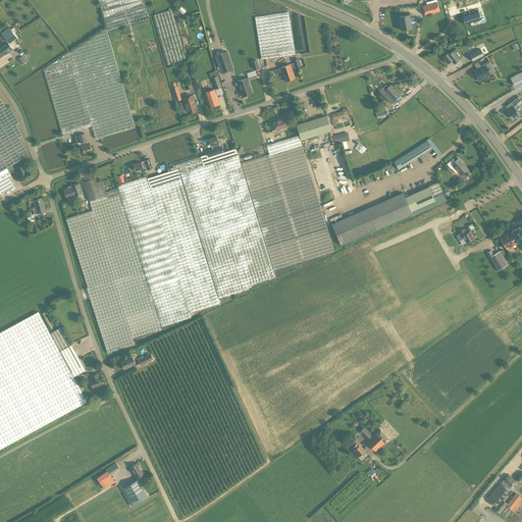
[(99,0),(99,1),(108,31),(149,18),(148,13),(143,0),(99,0)]
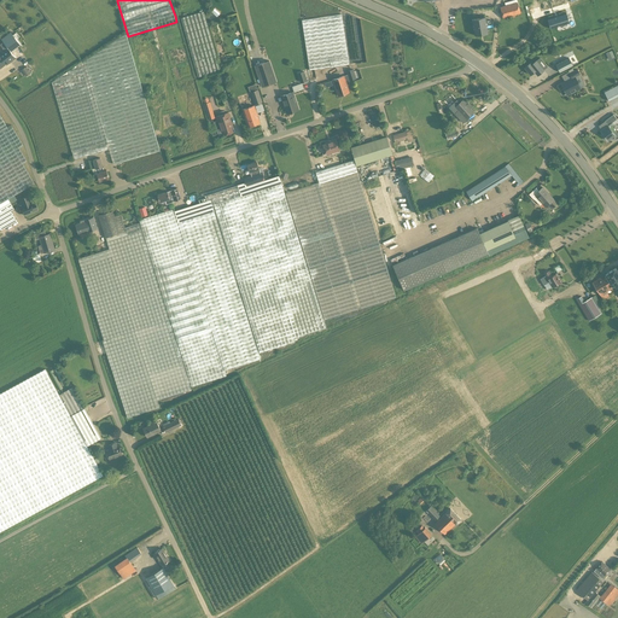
[(520,13),(518,3),(500,7),(502,18),(520,13)]
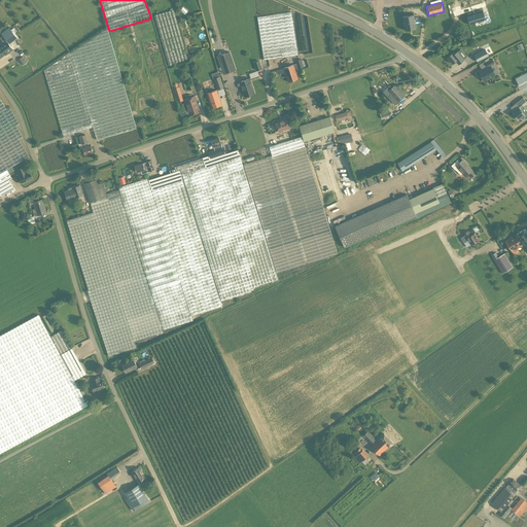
[(179,29),(174,9),(153,15),(161,39),(165,54),(169,66),(179,63),(188,61),(183,42),(179,29)]
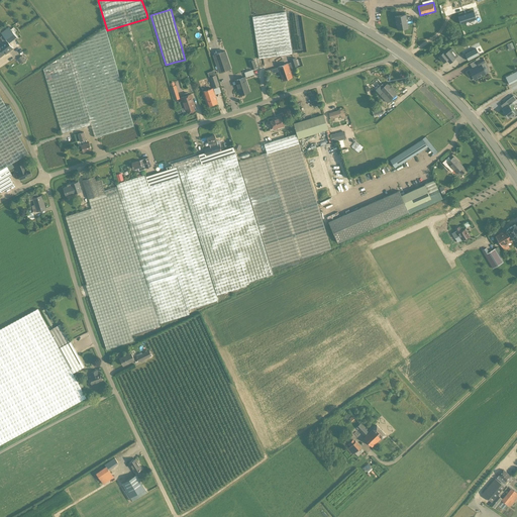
[(474,11),(457,16),(458,16),(460,23),(460,24),(477,19),(477,18),(476,18),(474,11)]
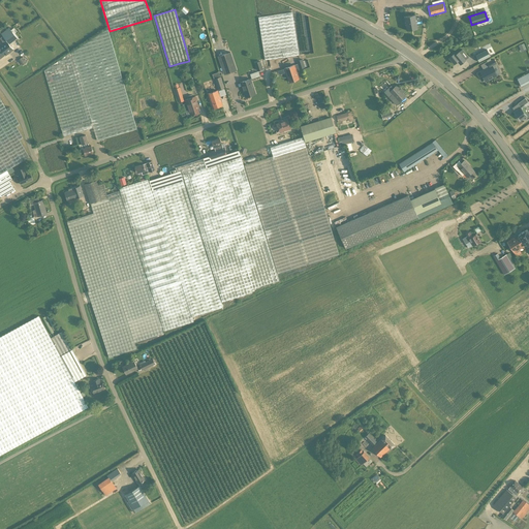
[(299,55),(291,12),(258,18),(265,60),(299,55)]
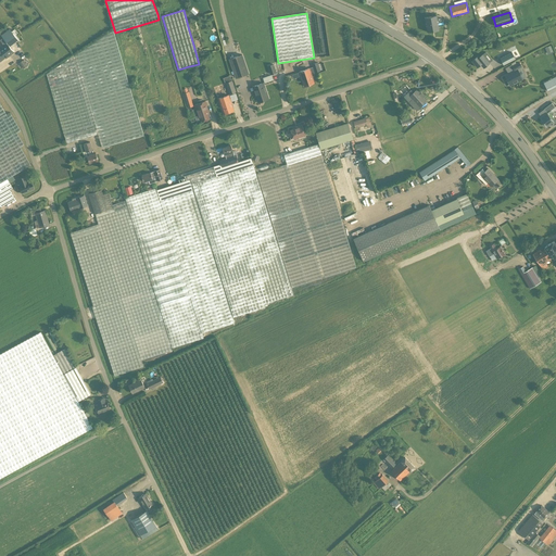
[(425,17),(427,32),(439,29),(436,15),(425,17)]
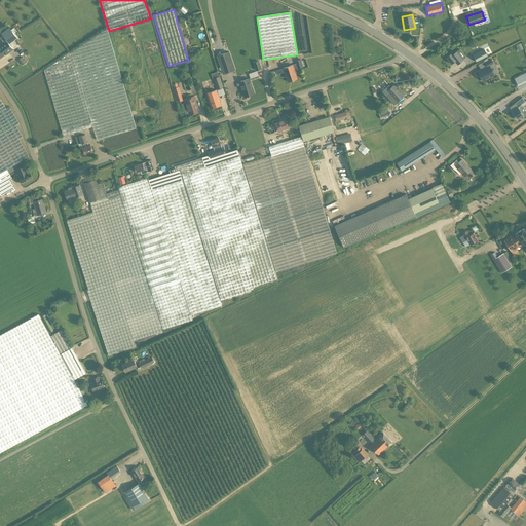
[(16,38),(10,31),(10,30),(8,28),(1,34),(3,36),(5,40),(7,41),(0,46),(0,58),(4,54),(5,55),(13,49),(9,44),(16,38)]
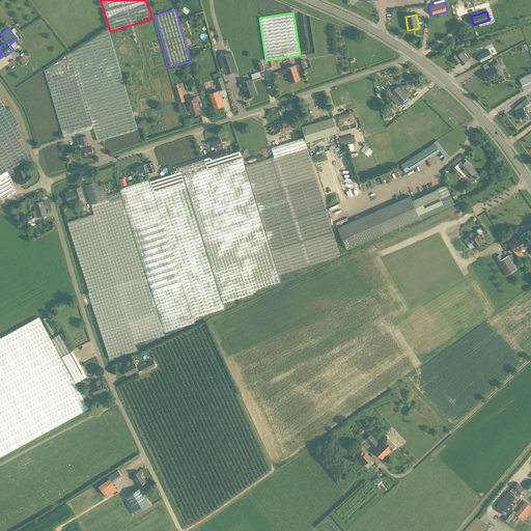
[(107,29),(74,51),(67,55),(57,62),(45,71),(46,76),(51,95),(57,114),(63,137),(68,136),(72,135),(81,132),(93,129),(98,141),(137,130),(136,124),(133,113),(130,105),(128,95),(122,80),(114,49),(111,37),(108,29),(107,29)]
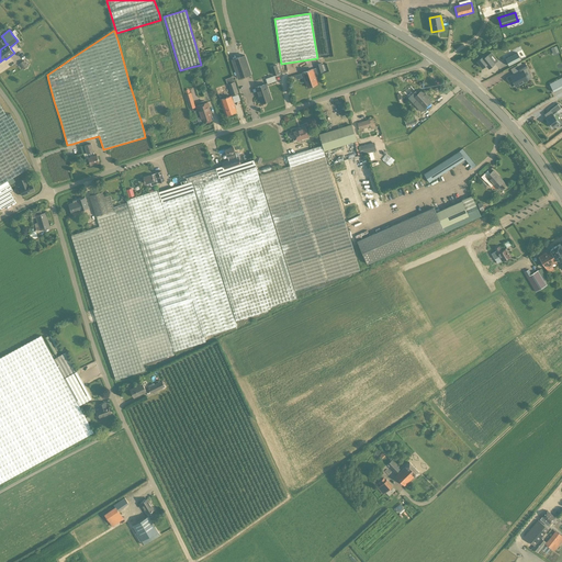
[(520,59),(517,53),(505,58),(509,66),(520,59)]
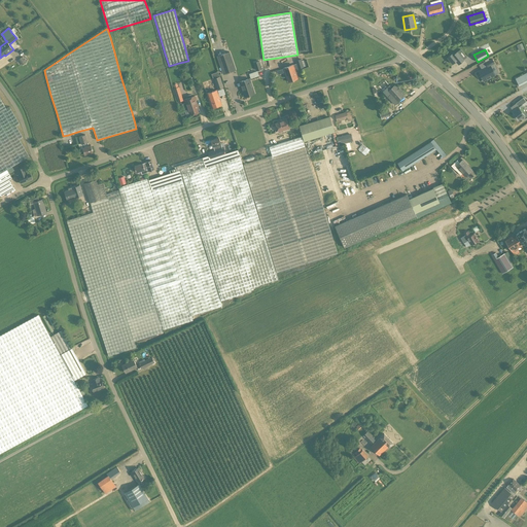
[(218,56),(223,73),(236,70),(230,51),(218,56)]
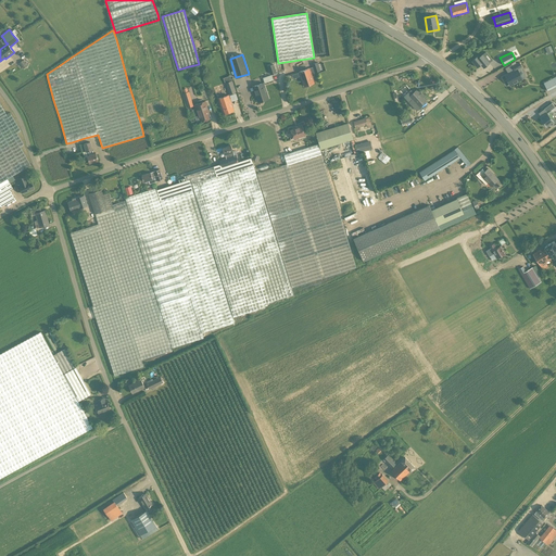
[(481,54),(478,58),(477,57),(472,61),(478,67),(481,64),(484,67),(489,63),(481,54)]
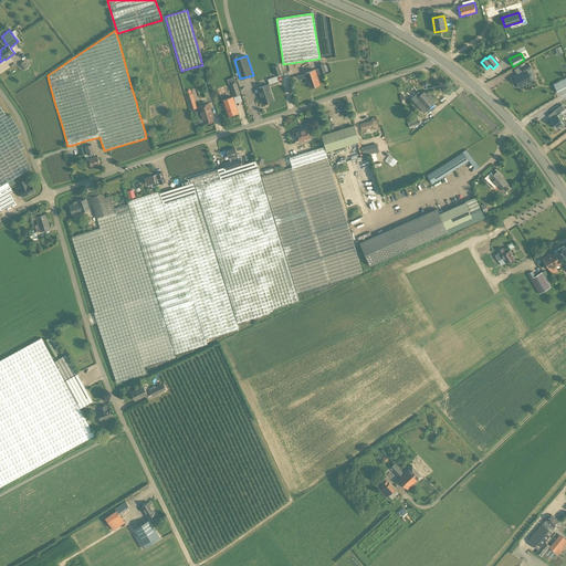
[(323,63),(317,65),(318,69),(314,70),(304,73),(310,87),(320,84),(316,75),(321,74),(326,72),(323,63)]
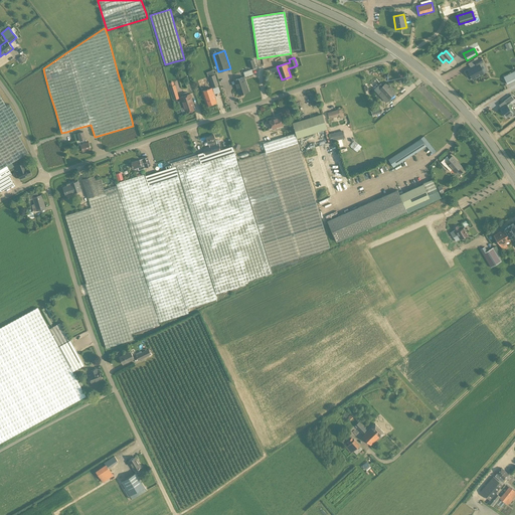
[(484,73),(487,71),(483,61),(481,57),(474,61),(476,64),(467,69),(472,79),(484,73)]
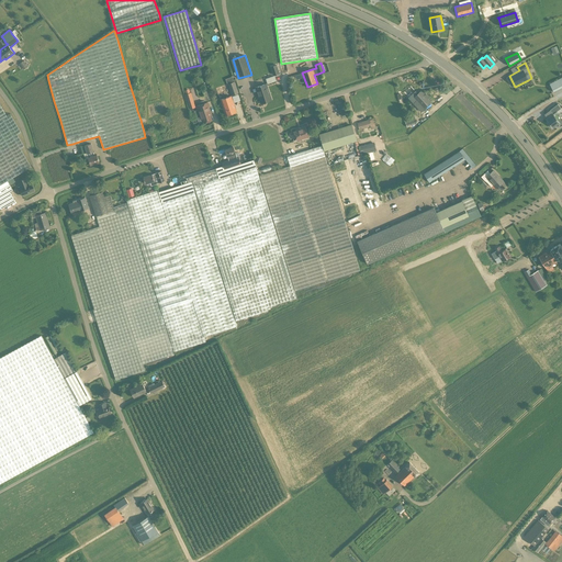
[(561,77),(549,83),(553,91),(561,87),(561,77)]
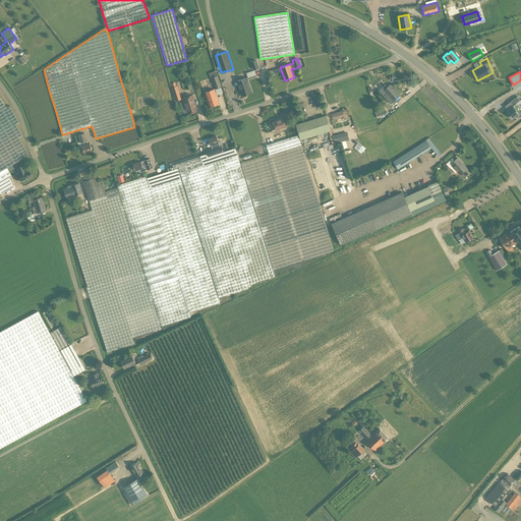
[(221,87),(218,75),(211,77),(215,89),(221,87)]
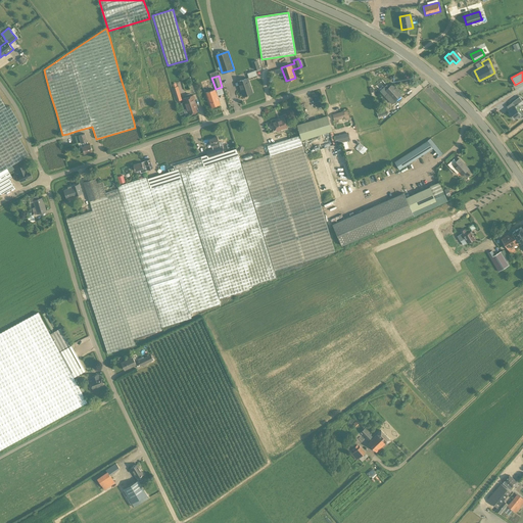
[(247,78),(238,82),(243,96),(252,92),(247,78)]
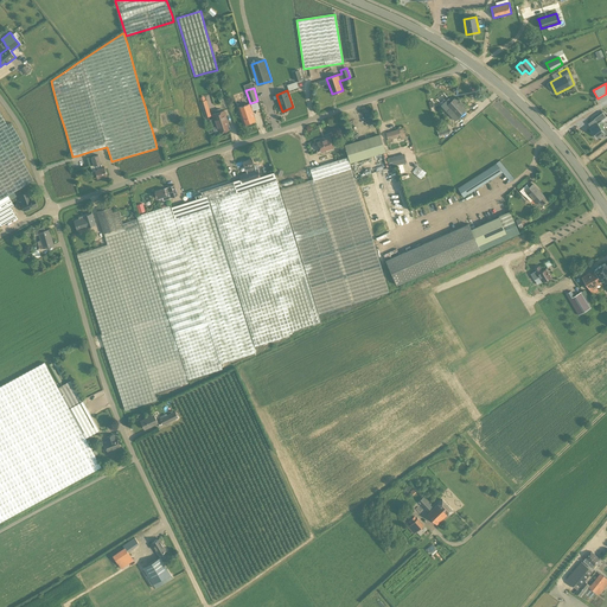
[(451,102),(448,98),(441,106),(445,109),(455,120),(465,110),(454,98),(451,102)]
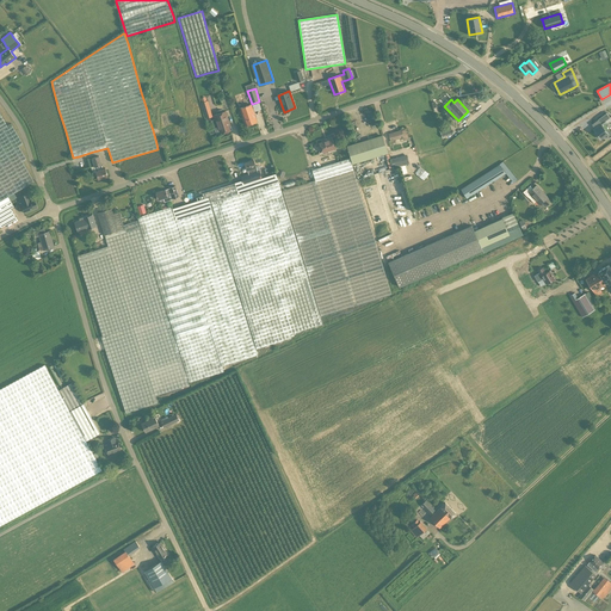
[(213,117),(209,105),(208,100),(203,102),(201,103),(203,106),(207,118),(213,117)]
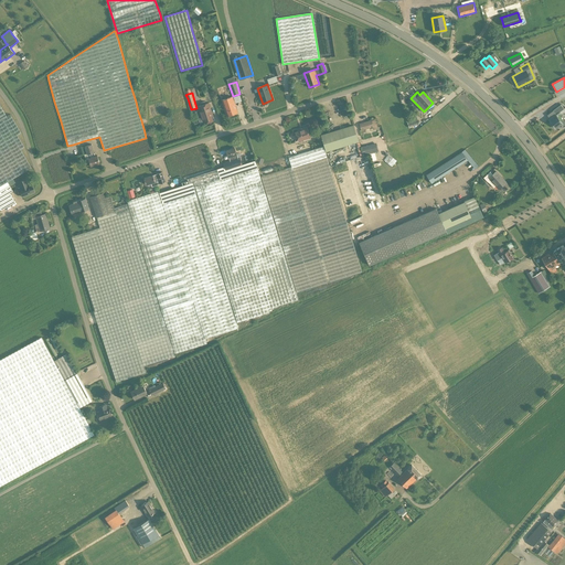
[(232,97),(222,100),(227,116),(237,113),(232,97)]
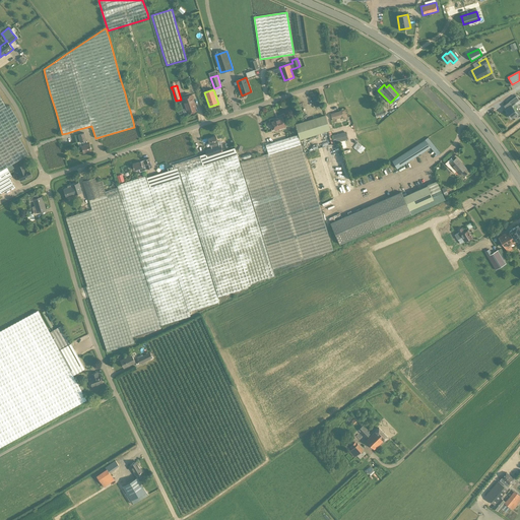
[(196,107),(192,94),(189,95),(188,93),(184,94),(185,96),(182,98),(183,102),(180,103),(183,111),(187,109),(189,114),(190,114),(191,114),(192,113),(196,111),(194,108),(196,107)]
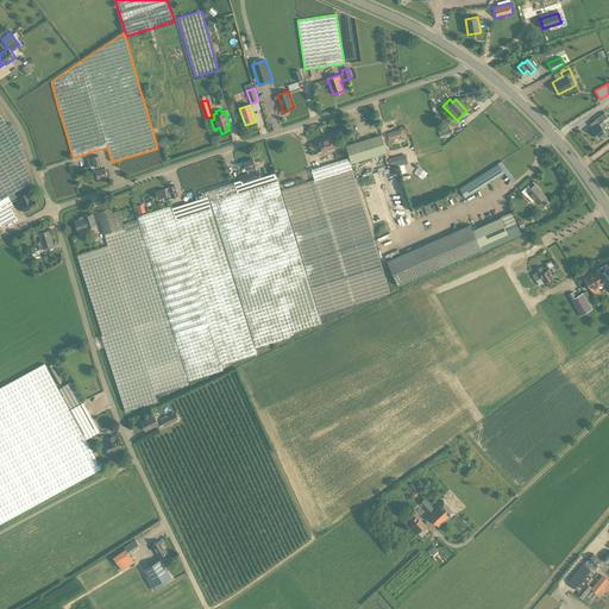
[(0,226),(16,218),(8,206),(16,202),(13,199),(11,194),(14,192),(26,186),(33,181),(22,162),(26,158),(18,145),(23,143),(11,124),(7,126),(0,113),(0,226)]
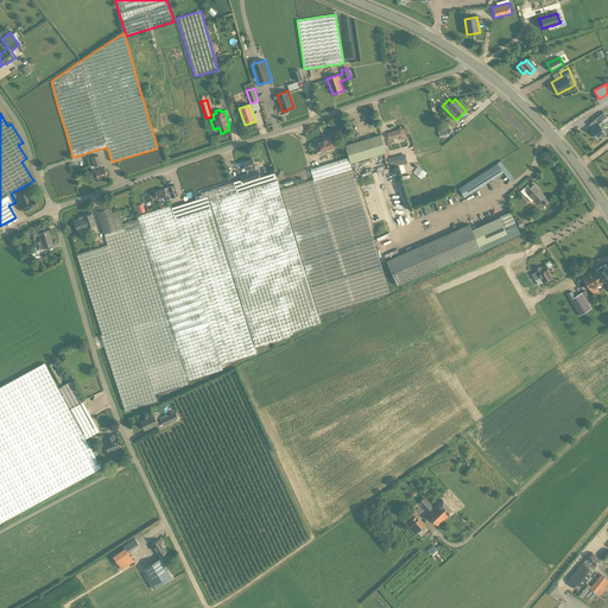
[(606,137),(607,134),(607,128),(602,120),(607,116),(603,113),(595,119),(597,124),(590,128),(593,132),(591,132),(594,137),(595,135),(597,138),(603,134),(606,137)]
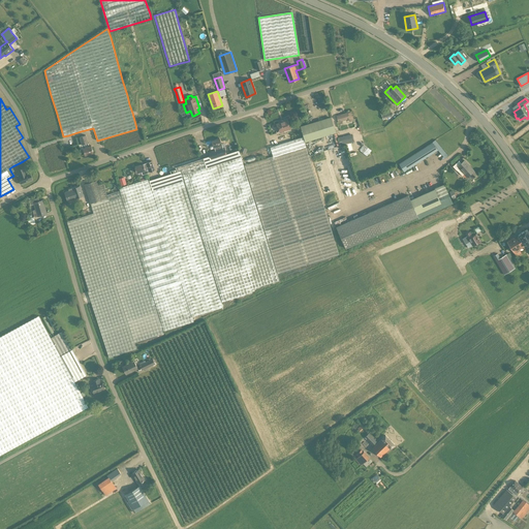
[(380,113),(382,120),(393,117),(391,110),(380,113)]
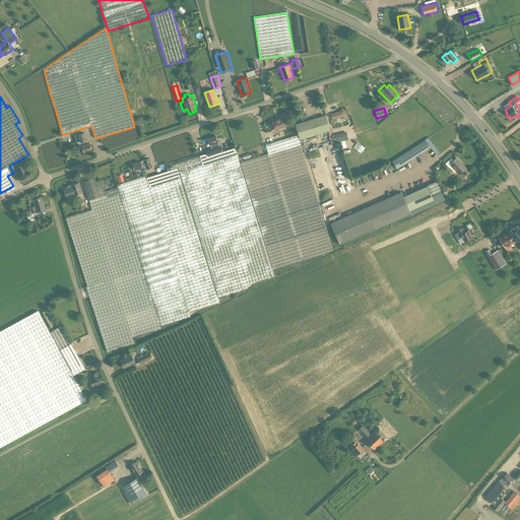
[(341,111),(336,112),(330,114),(331,117),(332,121),(338,119),(343,117),(344,119),(347,118),(344,110),(341,111)]
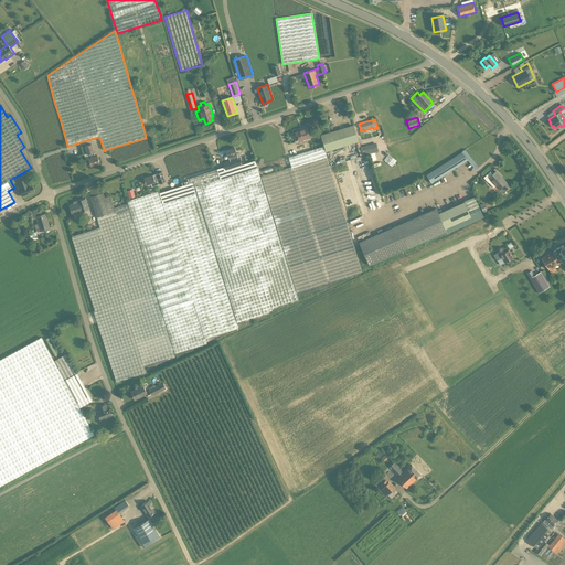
[(321,135),(326,150),(359,140),(353,125),(321,135)]
